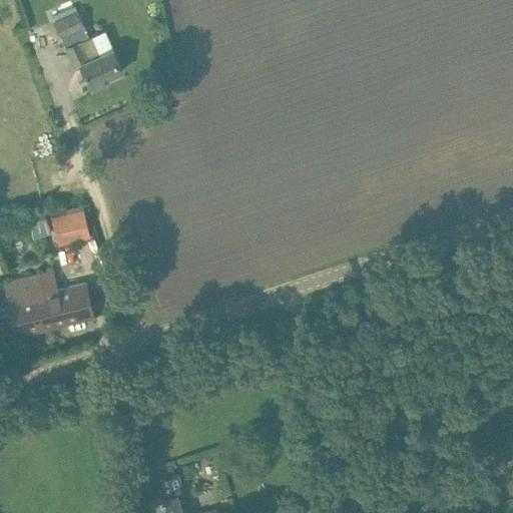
[(80,10),(55,21),(61,35),(86,24),(80,10)]
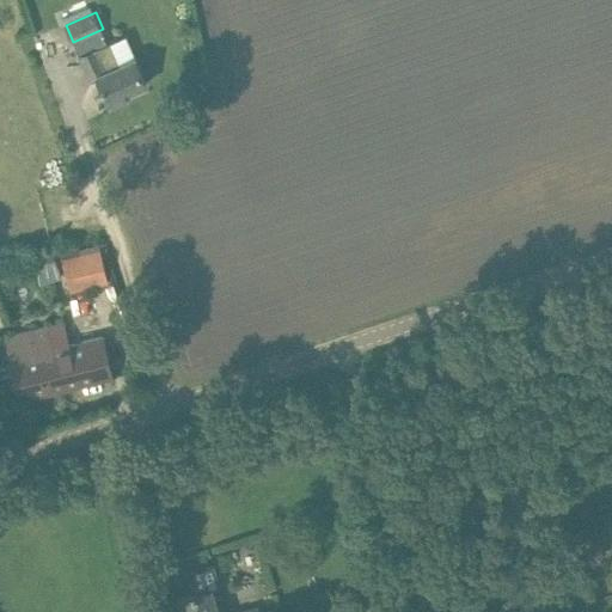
[(103,29),(73,42),(80,59),(90,80),(98,77),(110,104),(128,96),(126,93),(146,84),(136,62),(134,59),(121,65),(110,41),(109,42),(103,29)]
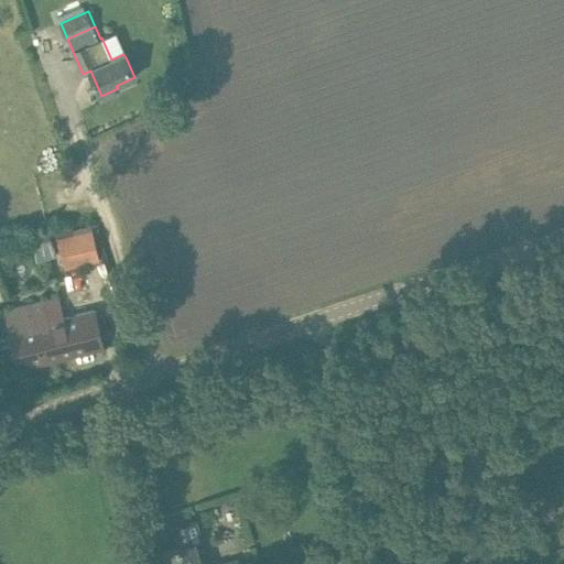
[(67,268),(101,260),(95,230),(60,239),(67,268)]
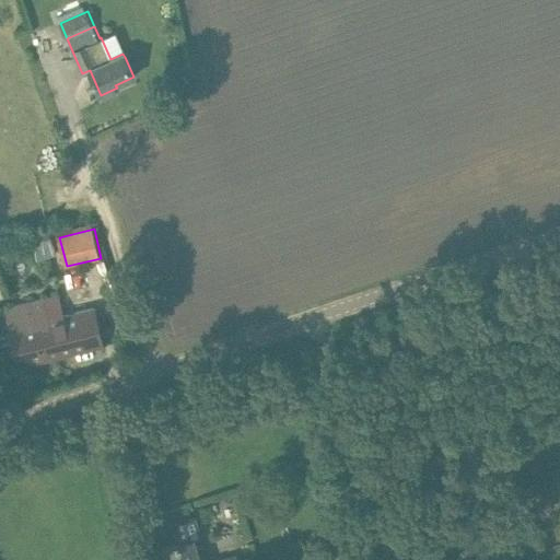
[(32,234),(34,246),(33,247),(37,259),(56,253),(51,240),(44,243),(42,231),(32,234)]
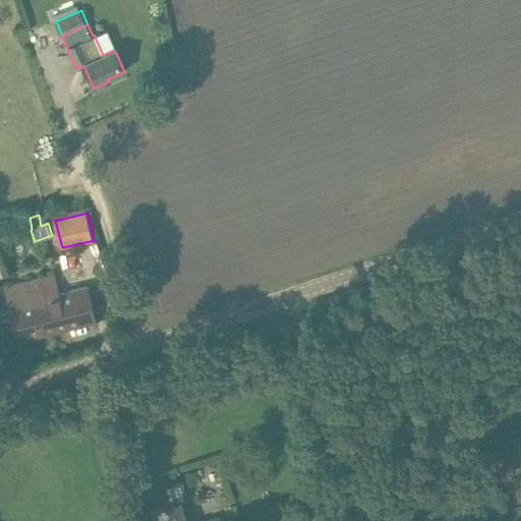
[(96,321),(91,300),(87,286),(59,293),(54,274),(4,286),(17,340),(96,321)]
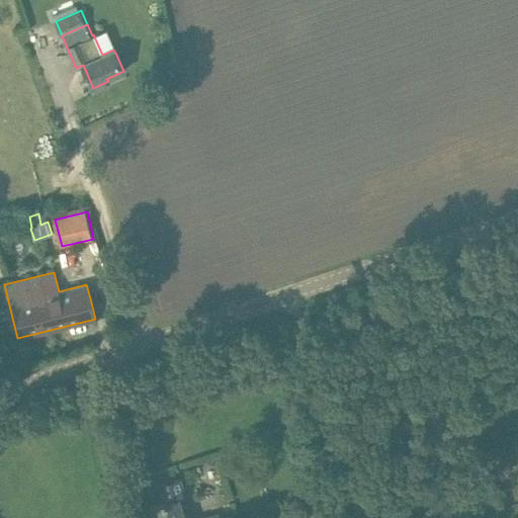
[(158,484),(163,502),(152,505),(155,517),(201,517),(199,517),(184,517),(179,498),(185,496),(180,478),(158,484)]
